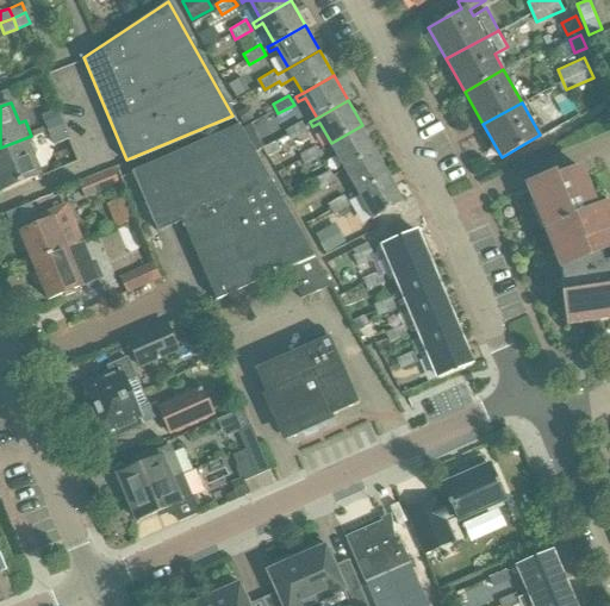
[(237,111),(243,123),(254,117),(248,106),(237,111)]
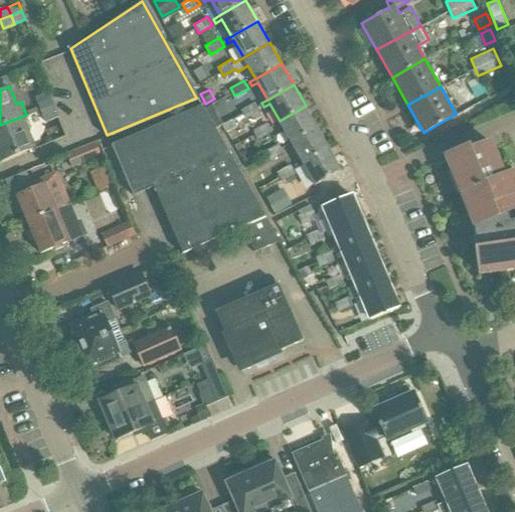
[(40,109),(54,103),(49,91),(35,96),(40,109)]
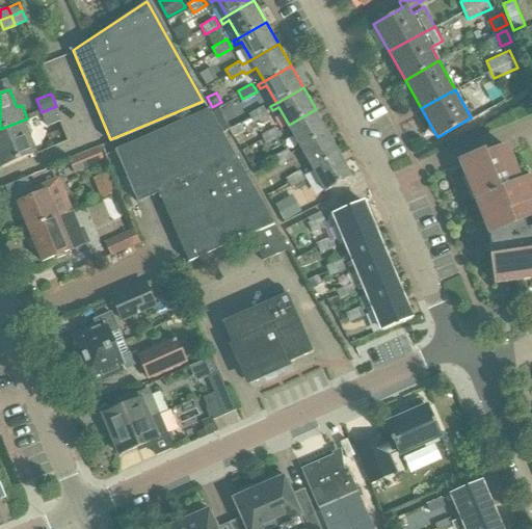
[(249,111),(255,121),(269,112),(264,104),(249,111)]
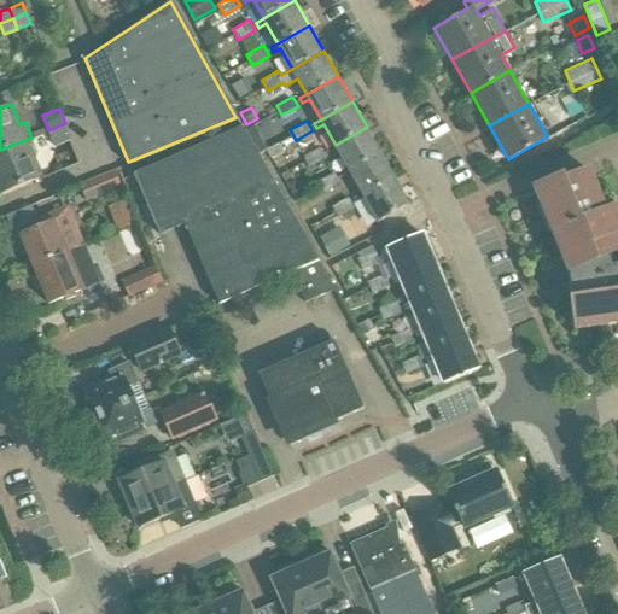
[(65,123),(48,130),(54,145),(71,139),(65,123)]
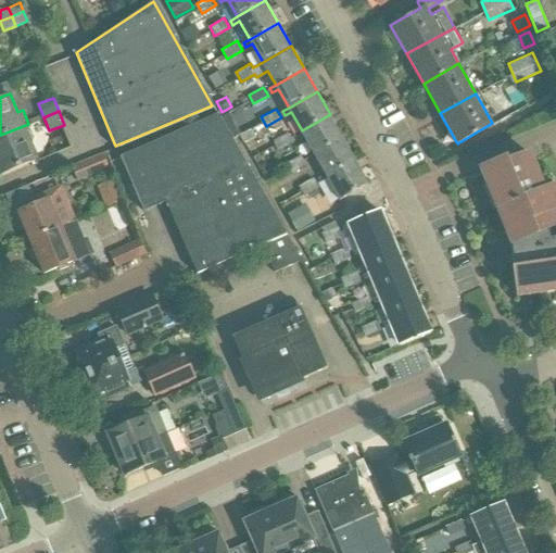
[(220,116),(226,126),(236,122),(229,111),(220,116)]
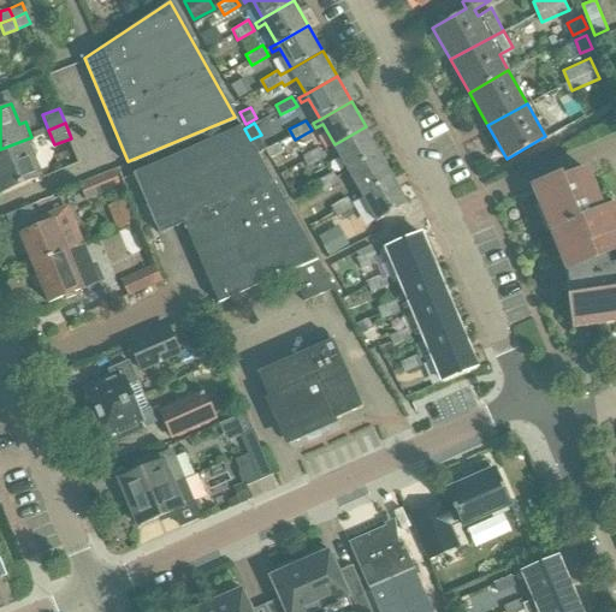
[(289,269),(315,257),(241,125),(131,171),(158,232),(183,223),(218,302),(289,269)]
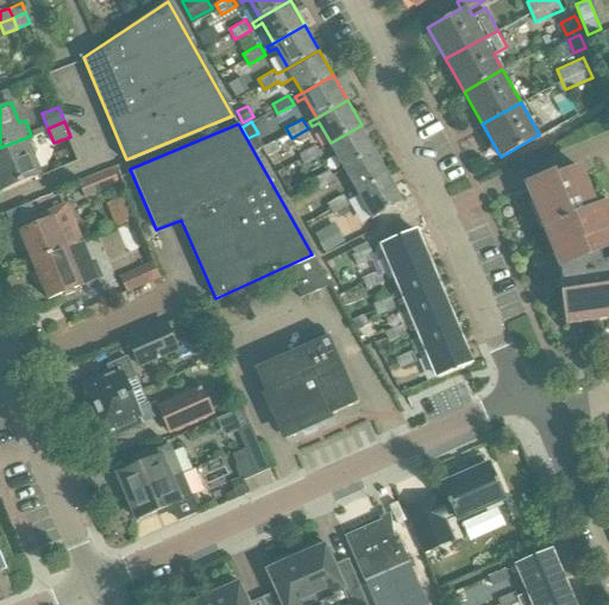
[(345,168),(376,150),(362,125),(331,143),(324,146),(326,151),(333,147),(345,168)]
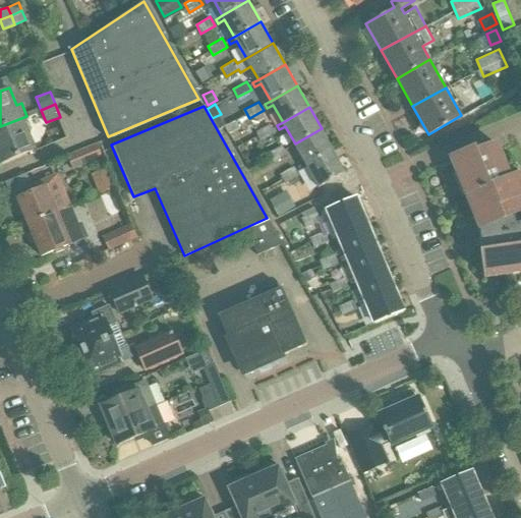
[(32,128),(26,116),(0,126),(0,161),(34,148),(26,130),(32,128)]
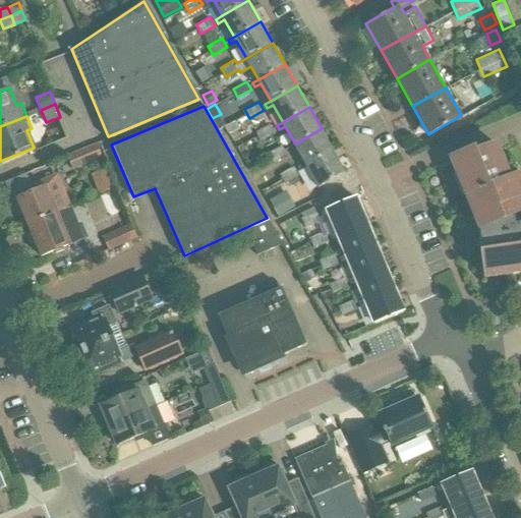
[(239,127),(235,120),(225,125),(229,133),(239,127)]
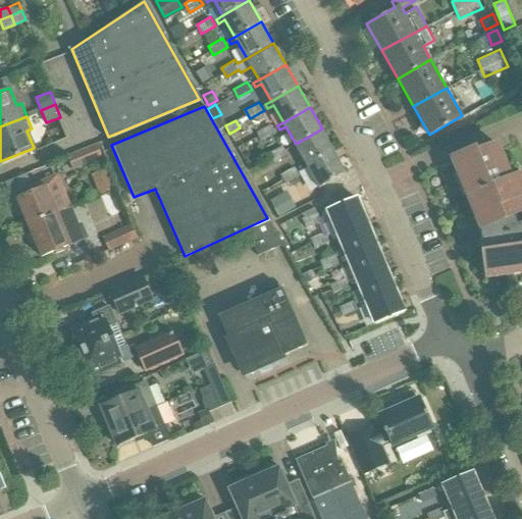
[(257,131),(262,140),(276,132),(271,123),(257,131)]
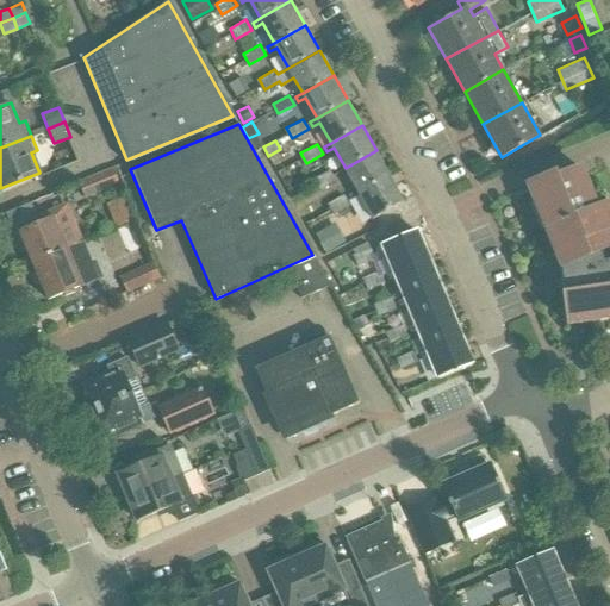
[(359,193),(390,175),(377,150),(346,168),(337,172),(341,176),(348,173),(359,193)]
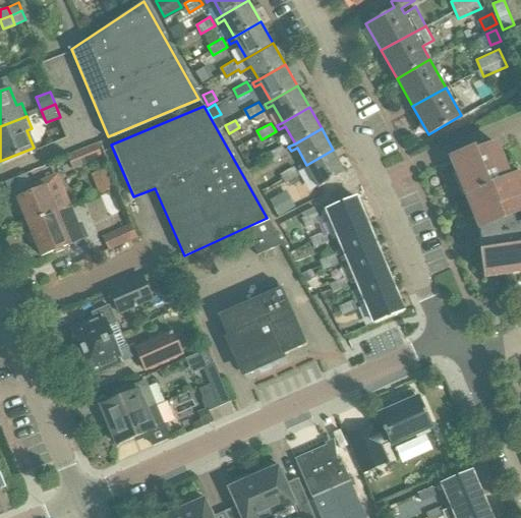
[(73,168),(103,156),(97,141),(67,154),(73,168)]
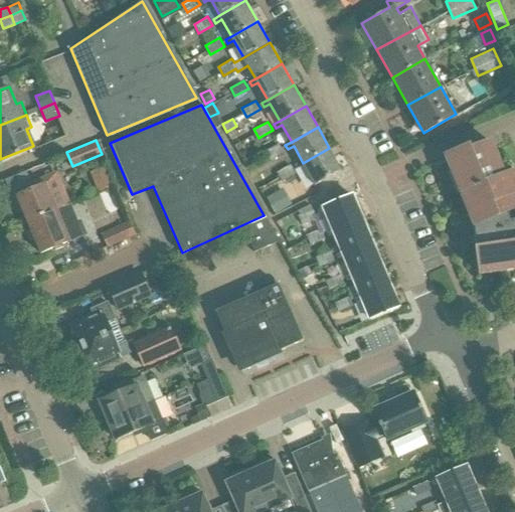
[(279,142),(266,150),(271,159),(284,151),(279,142)]
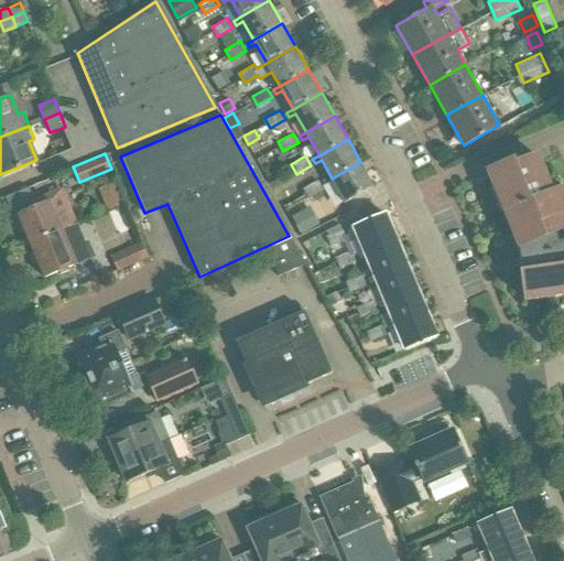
[(511,161),(486,172),(518,246),(525,300),(563,294),(563,241),(556,243),(555,232),(563,227),(563,223),(560,213),(563,209),(563,190),(563,189),(552,193),(535,155),(513,165),(511,161)]
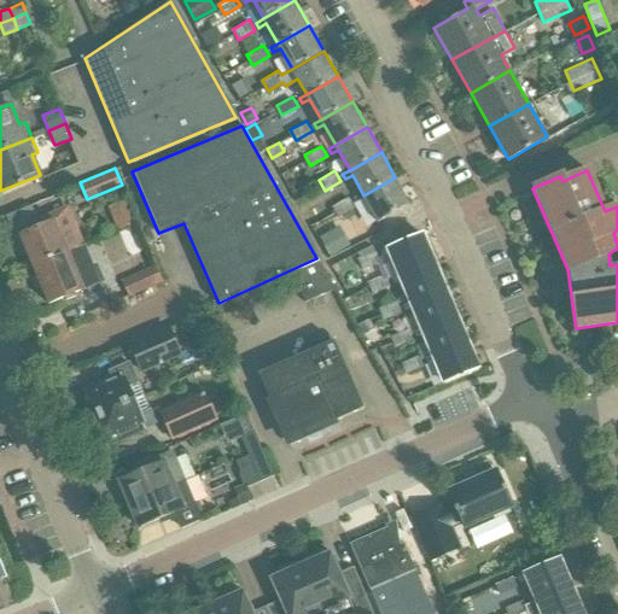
[(395,177),(363,196),(356,199),(360,204),(367,200),(378,221),(409,203),(395,177)]
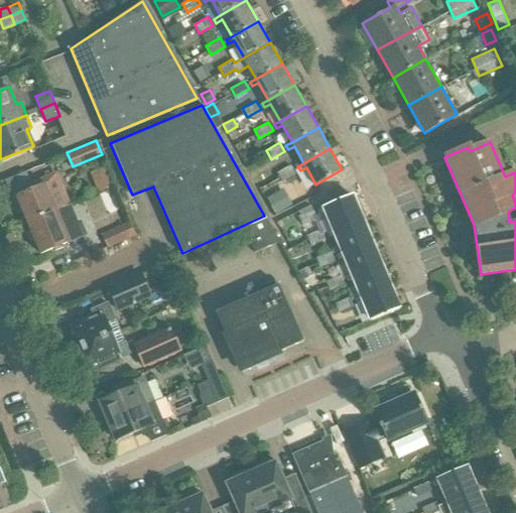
[(296,172),(291,163),(277,171),(282,180),(296,172)]
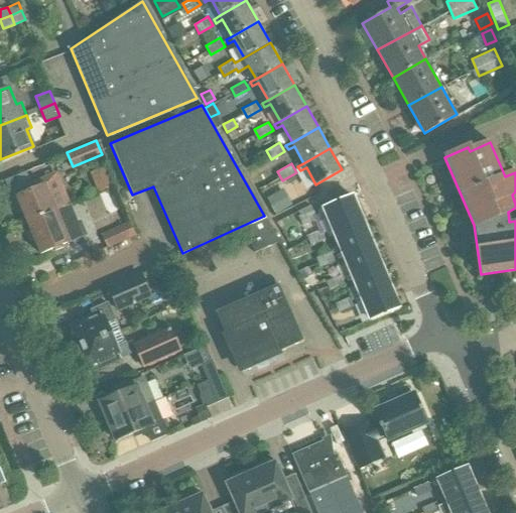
[(15,197),(26,222),(55,210),(54,210),(69,204),(61,187),(48,193),(41,177),(28,183),(31,189),(15,197)]
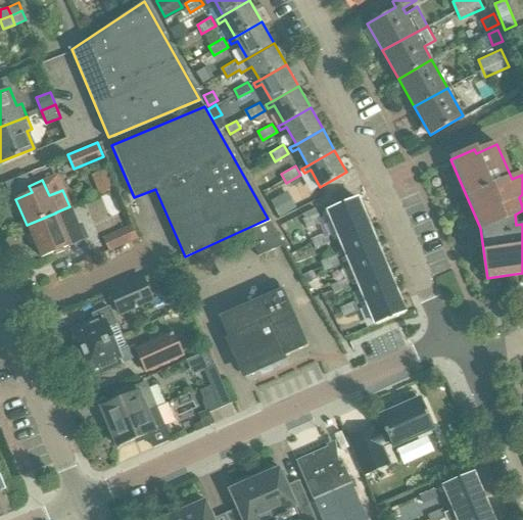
[(280,216),(296,206),(287,190),(271,200),(280,216)]
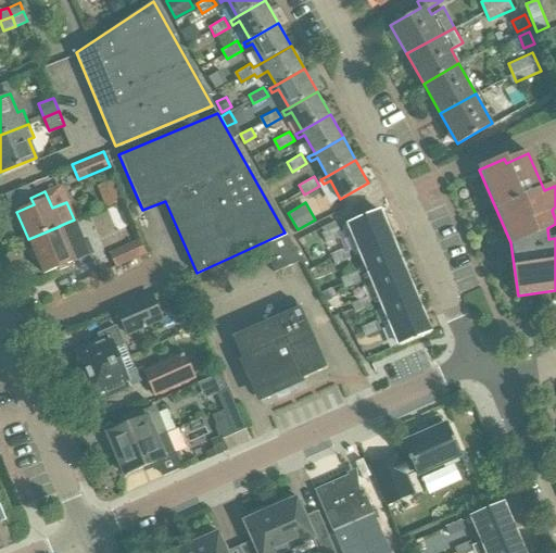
[(359,246),(389,233),(379,208),(342,224),(344,228),(351,225),(359,246)]
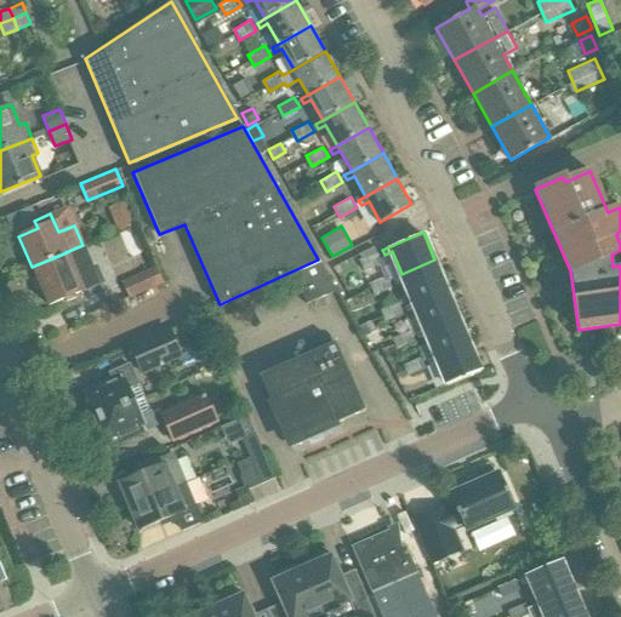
[(375,250),(370,251),(358,257),(362,268),(379,262),(375,250)]
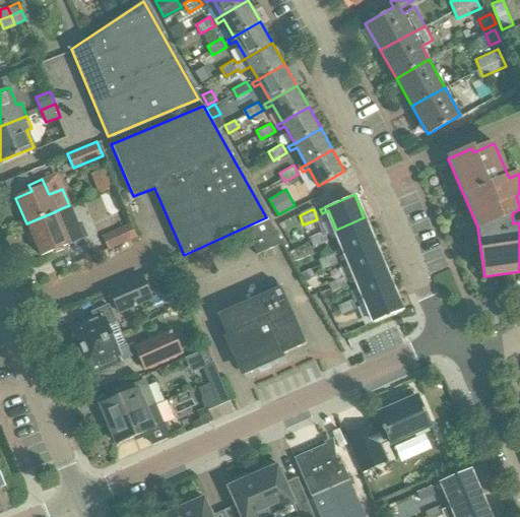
[(56,211),(26,223),(40,255),(53,249),(54,252),(63,248),(62,246),(69,243),(56,211)]
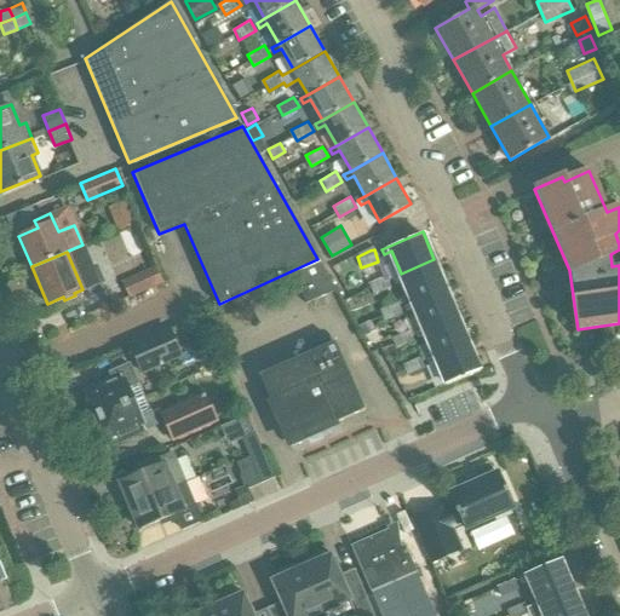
[(333,288),(317,259),(291,271),(304,301),(333,288)]
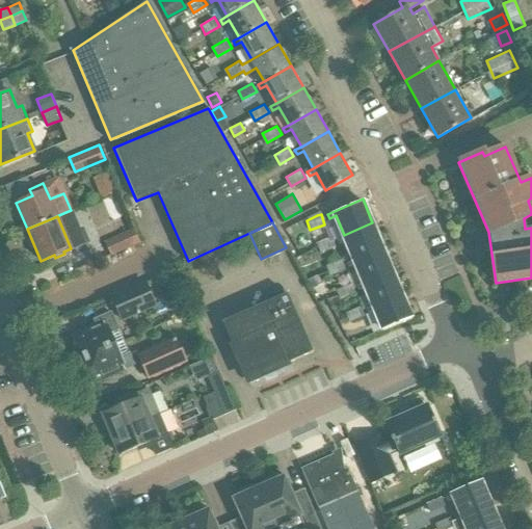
[(372,222),(344,235),(337,237),(339,242),(345,239),(353,258),(382,245),(372,222)]
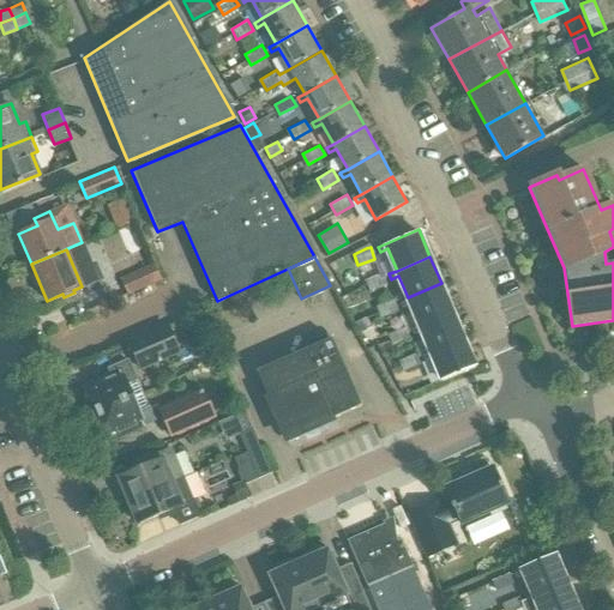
[(121,277),(128,293),(162,278),(155,261),(121,277)]
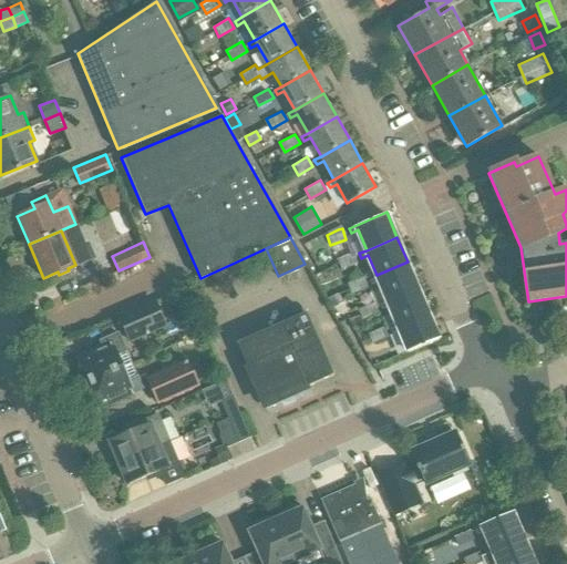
[(352,249),(336,256),(340,267),(357,260),(352,249)]
